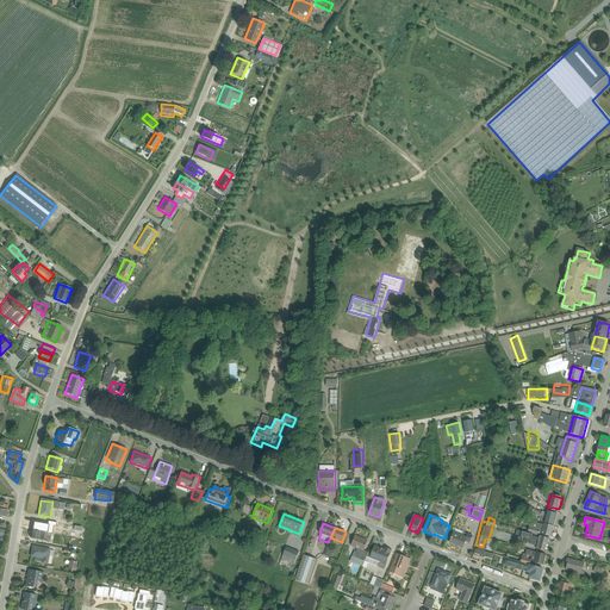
[(32,530),(31,539),(50,542),(51,534),(32,530)]
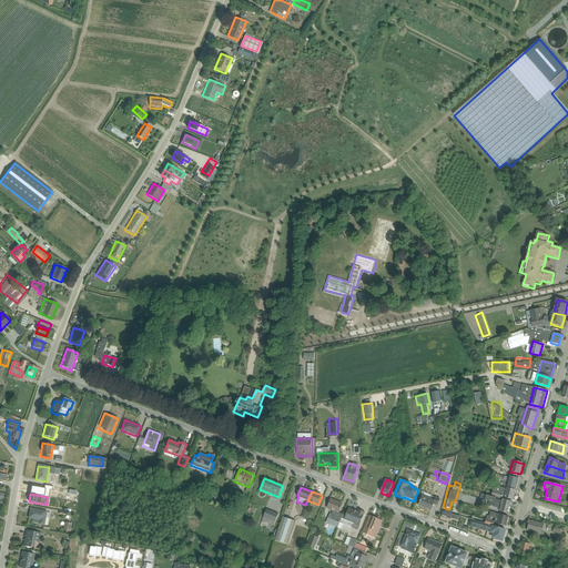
[(418,507),(430,511),(435,500),(423,496),(418,507)]
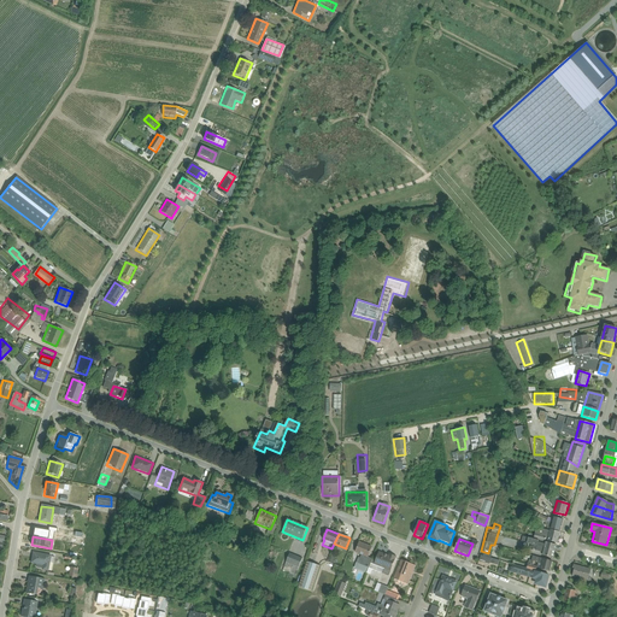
[(366,574),(372,559),(368,557),(372,547),(359,542),(356,553),(362,556),(360,558),(359,557),(357,563),(354,569),(366,574)]
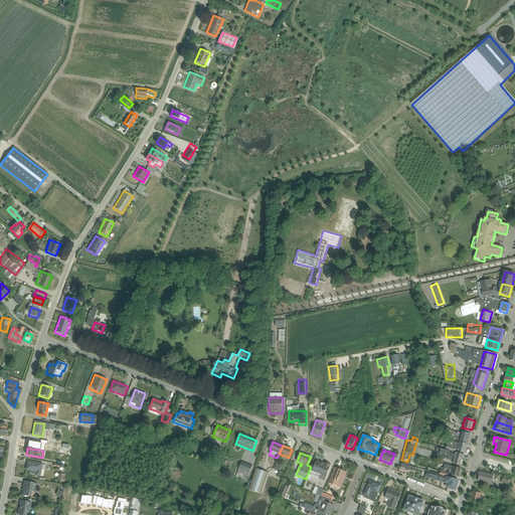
[(453,464),(462,466),(464,461),(455,458),(453,464)]
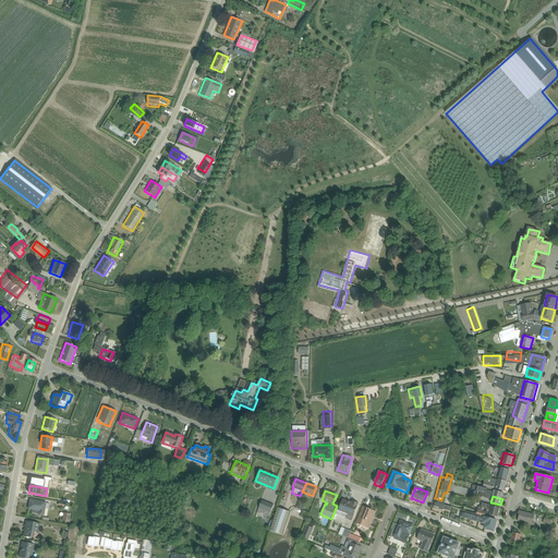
[(44,517),(46,502),(29,499),(27,510),(32,511),(31,513),(44,517)]
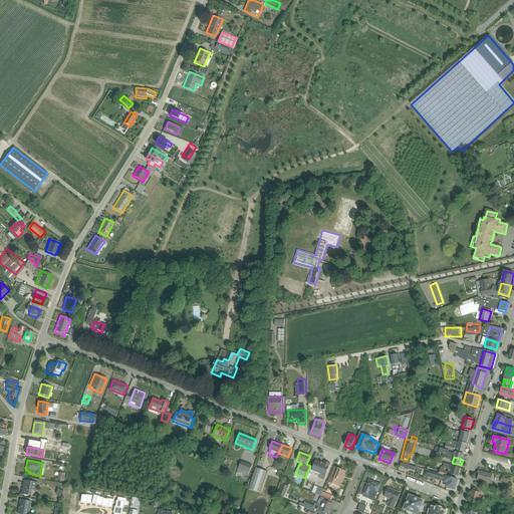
[(310,466),(305,478),(309,479),(310,475),(318,478),(319,478),(324,480),(330,464),(324,462),(324,463),(316,460),(313,467),(310,466)]
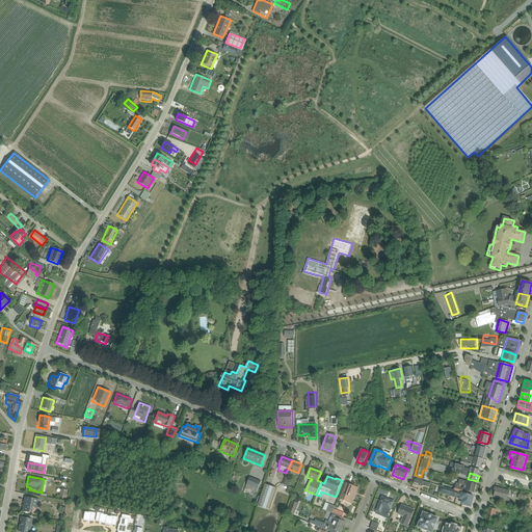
[(244,490),(254,495),(259,480),(250,477),(244,490)]
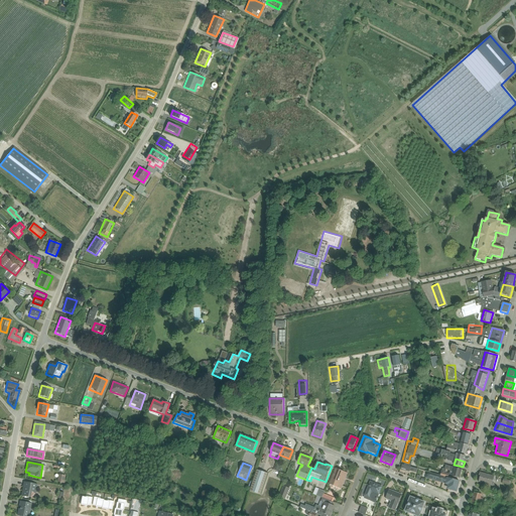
[(443,474),(460,479),(462,470),(445,465),(443,474)]
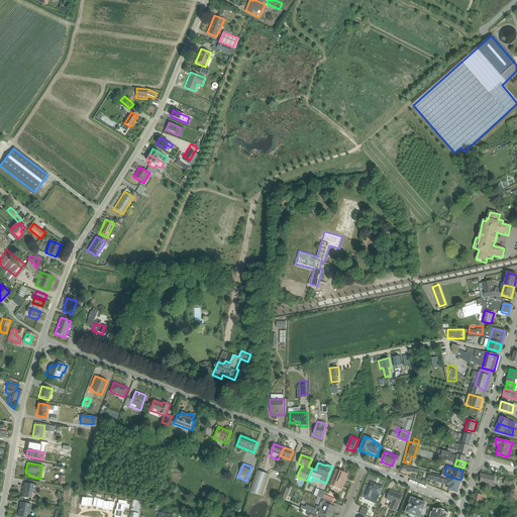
[(330,485),(342,489),(348,474),(336,469),(330,485)]
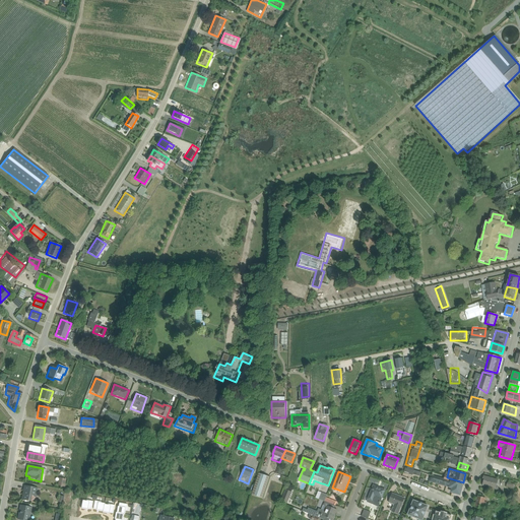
[(255,472),(250,494),(259,496),(264,474),(255,472)]
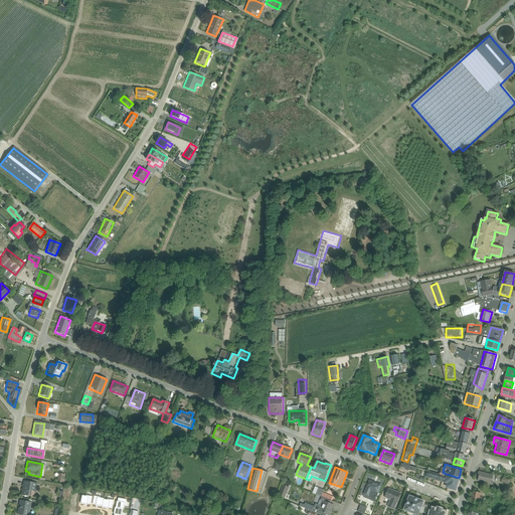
[(424,477),(445,483),(447,477),(426,471),(424,477)]
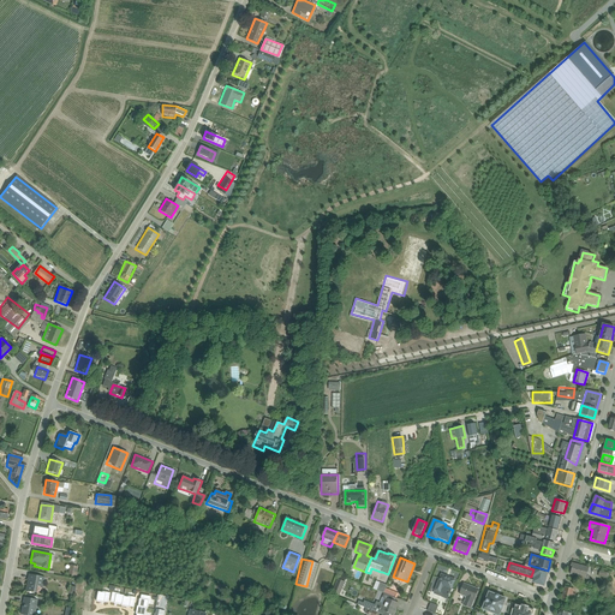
[(569,573),(586,578),(590,567),(572,562),(569,573)]
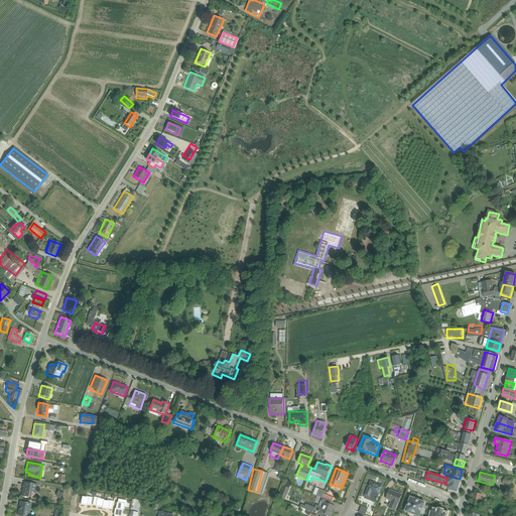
[(444,489),(457,493),(461,482),(447,478),(444,489)]
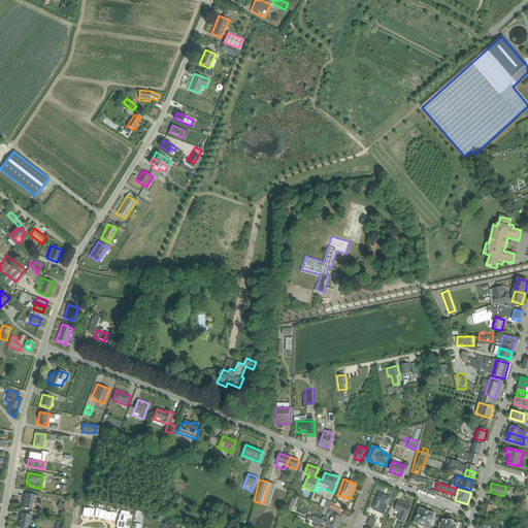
[(372,508),(377,510),(381,503),(388,505),(392,497),(380,491),(372,508)]
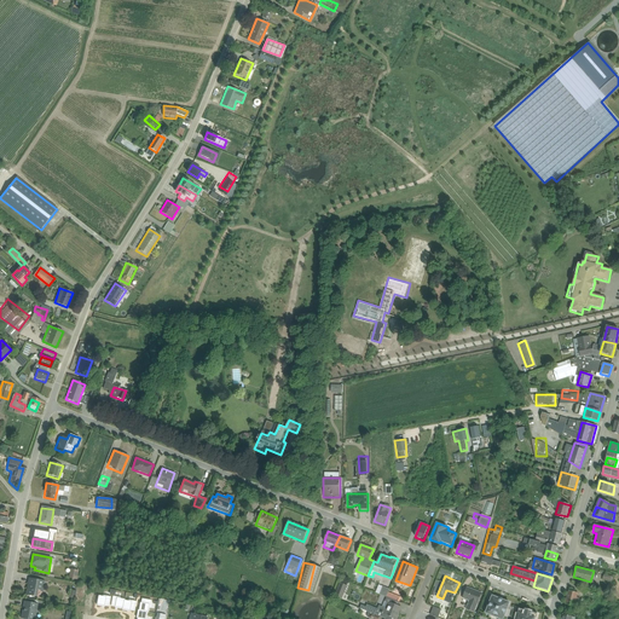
[(45,591),(46,582),(28,578),(24,596),(36,599),(38,590),(45,591)]
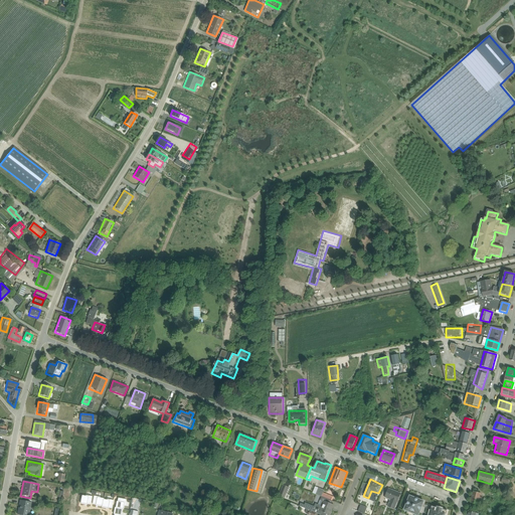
[(280,485),(277,495),(282,497),(285,487),(280,485)]
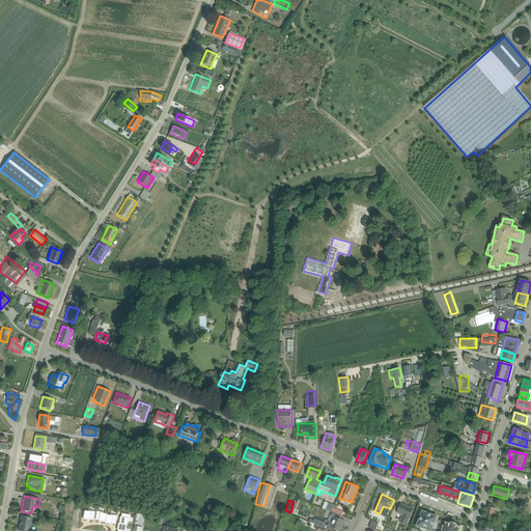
[(333,508),(334,505),(325,502),(323,508),(326,509),(326,510),(332,512),(333,508)]
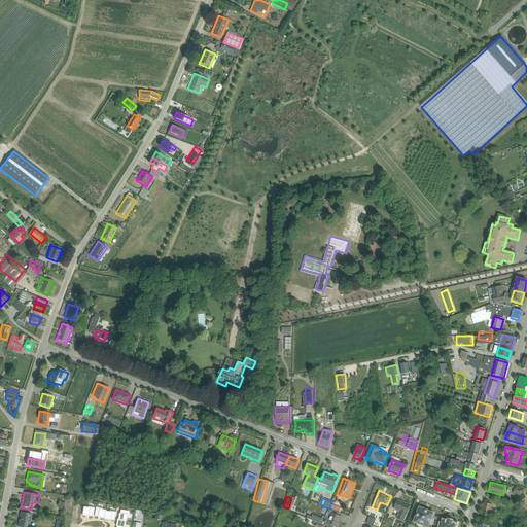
[(396,518),(403,521),(411,504),(397,499),(393,508),(399,512),(396,518)]
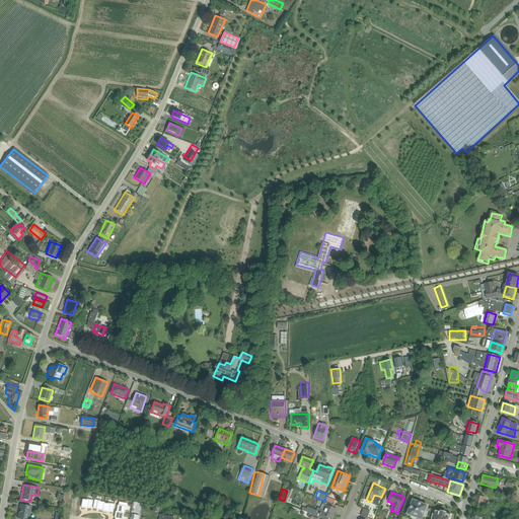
[(474,506),(483,508),(486,497),(476,495),(474,506)]
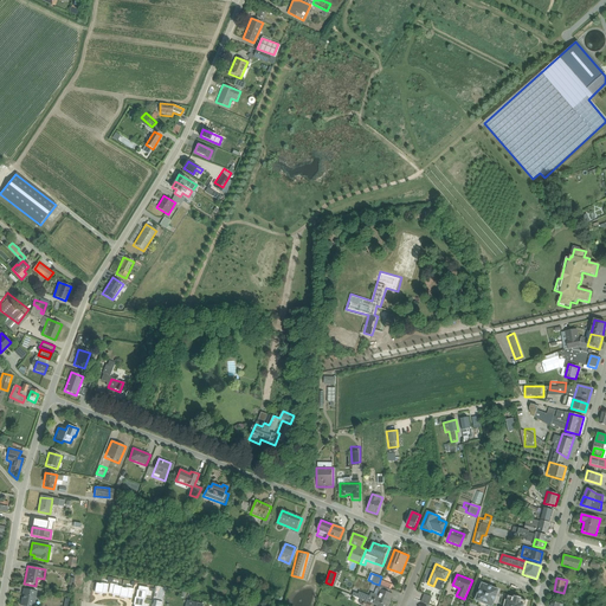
[(379,585),(391,590),(393,585),(380,580),(379,585)]
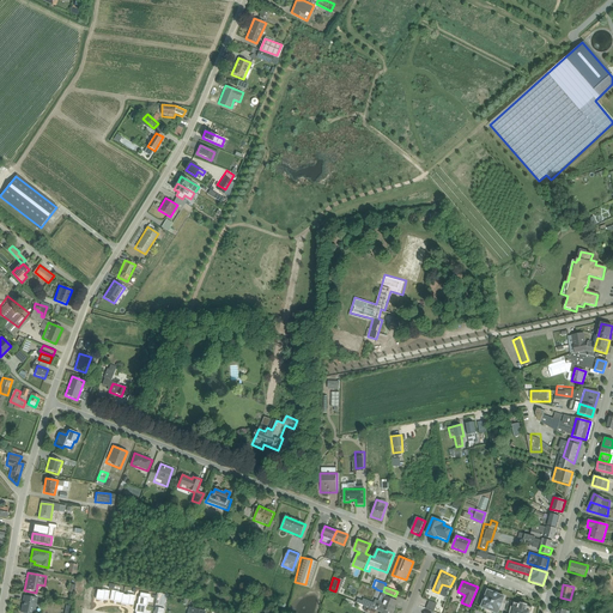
[(481,606),(497,612),(498,612),(505,595),(489,589),(481,606)]
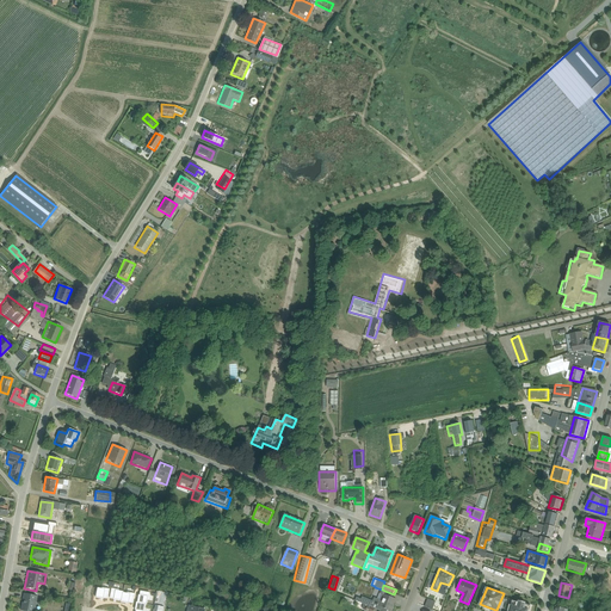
[(107,599),(109,590),(102,588),(102,590),(97,588),(96,598),(100,598),(107,599)]
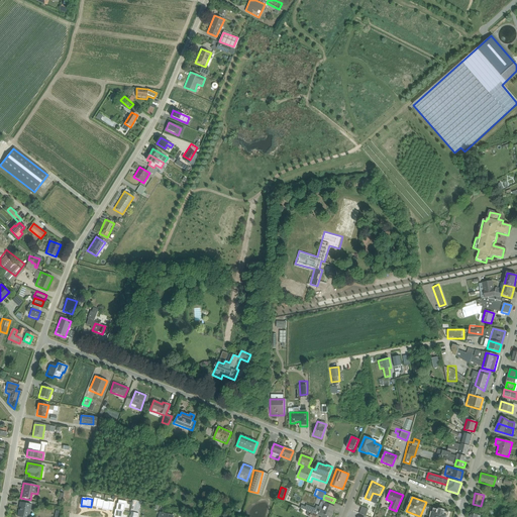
[(94,499),(93,506),(98,507),(98,508),(102,509),(103,501),(100,501),(100,500),(94,499)]
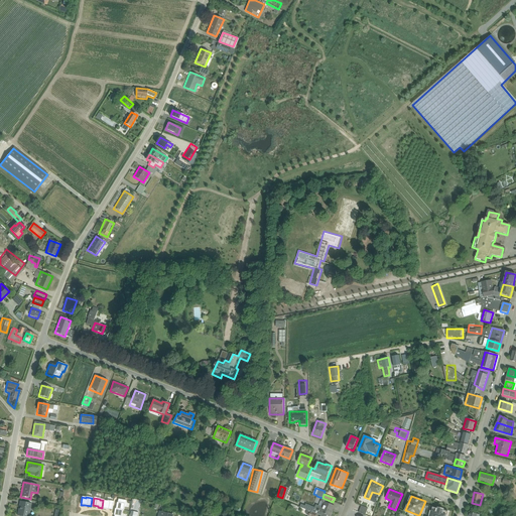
[(334,502),(333,502),(323,498),(321,501),(320,501),(319,506),(316,505),(315,508),(306,504),(305,506),(301,504),(300,507),(307,510),(317,514),(320,515),(321,515),(323,515),(325,514),(330,515),(333,511),(334,511),(334,510),(333,509),(335,506),(333,505),(334,502)]
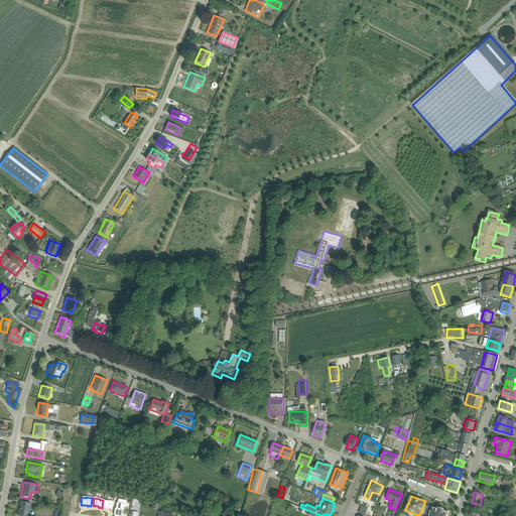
[(102,508),(106,509),(107,509),(112,510),(114,502),(108,501),(107,502),(104,501),(104,500),(103,500),(102,508)]
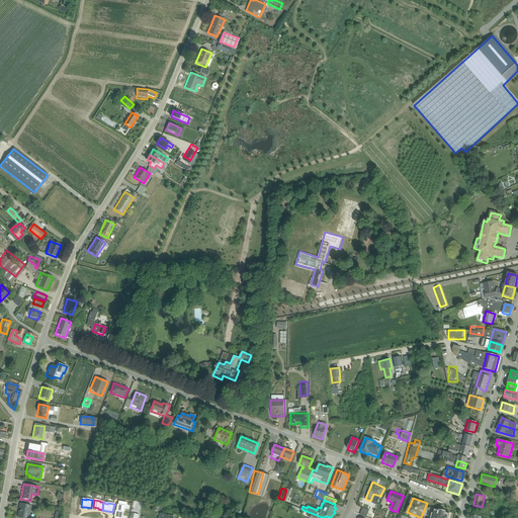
[(117,505),(116,511),(123,512),(124,509),(125,509),(126,503),(119,502),(118,505),(117,505)]
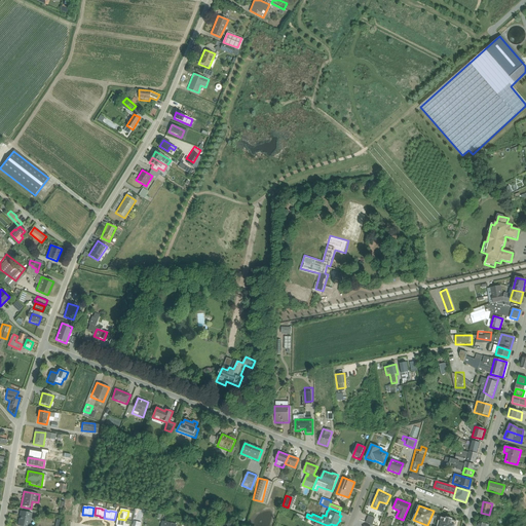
[(16,525),(30,525),(32,514),(20,512),(16,525)]
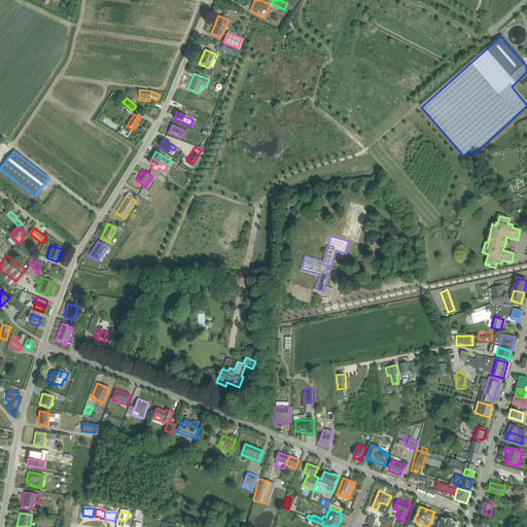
[(369,523),(374,525),(377,517),(371,515),(369,523)]
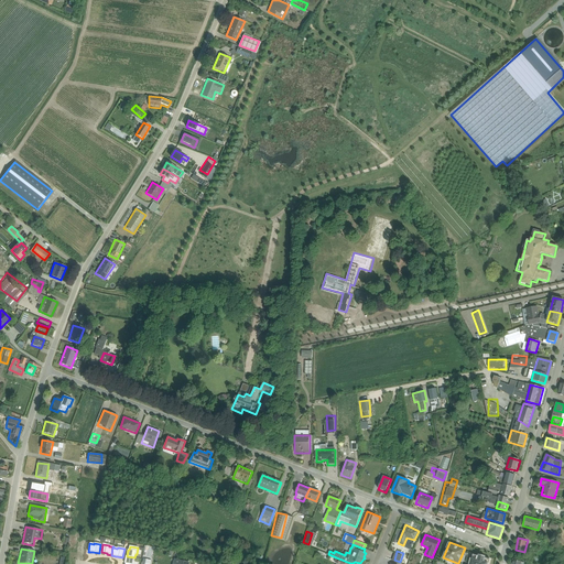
[(473,554),(469,563),(488,563),(489,559),(473,554)]
